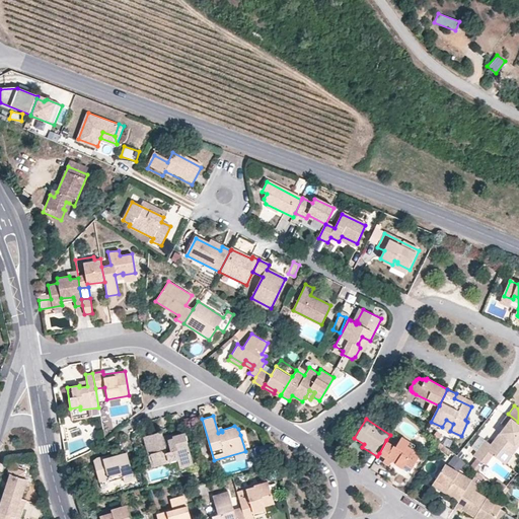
[(487,441),(474,455),(482,460),(493,446),(498,451),(503,445),(509,450),(518,438),(518,425),(518,426),(513,421),(507,428),(505,427),(491,444),(487,441)]
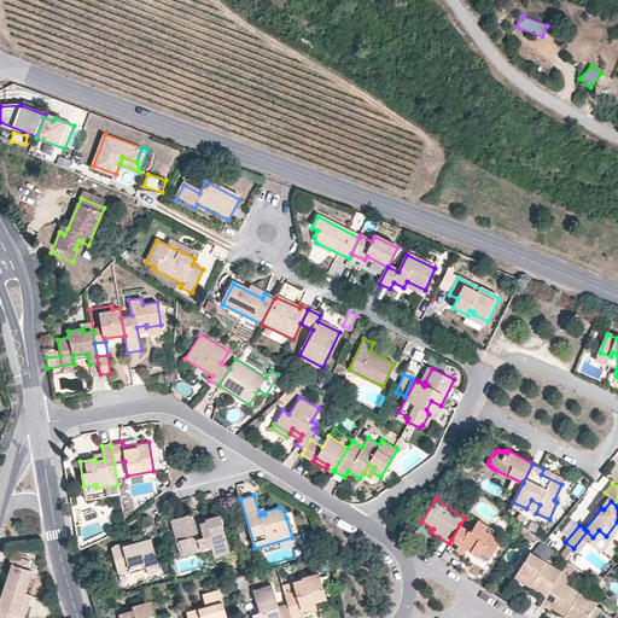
[(192,513),(170,519),(180,555),(211,547),(214,557),(229,552),(222,528),(223,526),(220,513),(204,517),(205,520),(194,523),(192,513)]
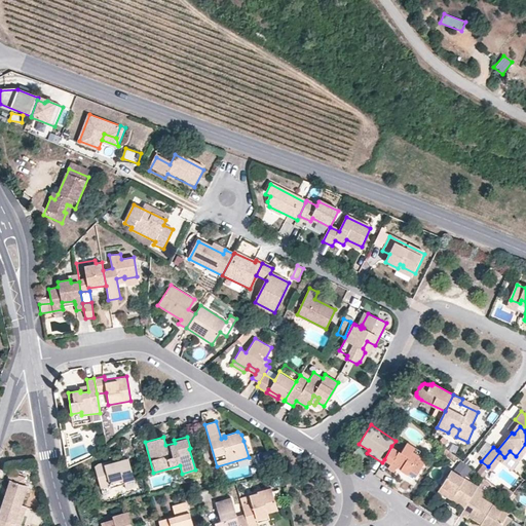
[(401,452),(391,446),(384,459),(390,463),(387,468),(393,472),(397,466),(414,478),(425,459),(412,451),(414,447),(406,443),(401,452)]
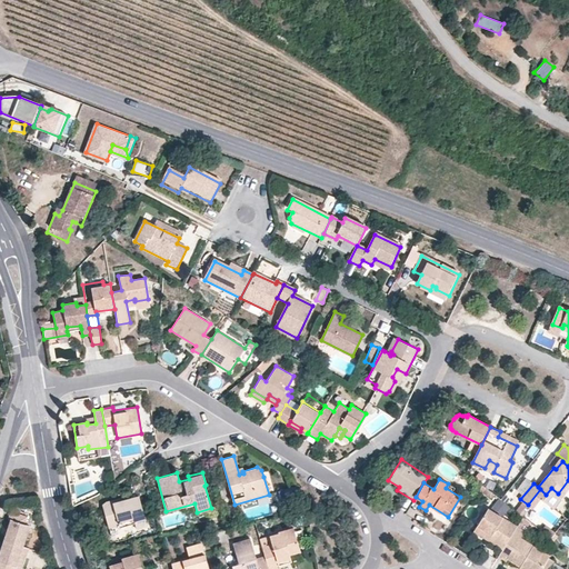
[(107,500),(101,505),(108,528),(119,525),(119,527),(133,523),(133,521),(143,518),(137,495),(121,499),(120,496),(107,500)]
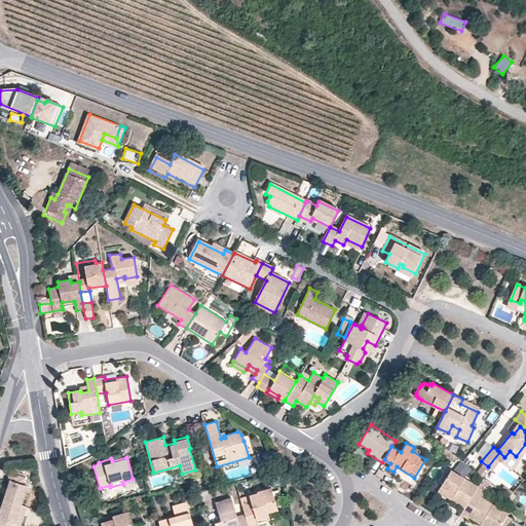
[(478,486),(451,470),(442,485),(454,493),(450,500),(464,509),(477,489),(478,486)]
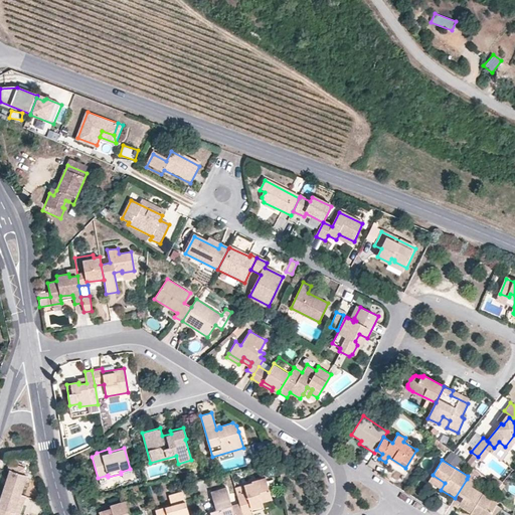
[(17,504),(22,506),(25,496),(21,495),(27,477),(22,475),(24,468),(10,463),(8,470),(10,471),(4,489),(0,500),(0,514),(12,514),(13,513),(15,513),(17,504)]
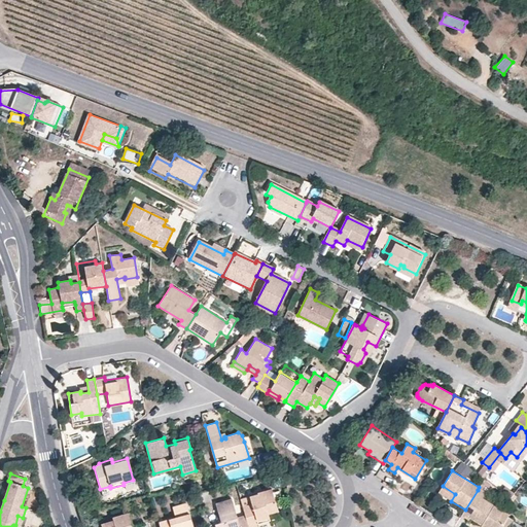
[(271,487),(256,491),(257,493),(249,495),(251,502),(241,505),(244,514),(247,526),(255,526),(258,526),(256,520),(268,517),(268,514),(277,511),(271,487)]
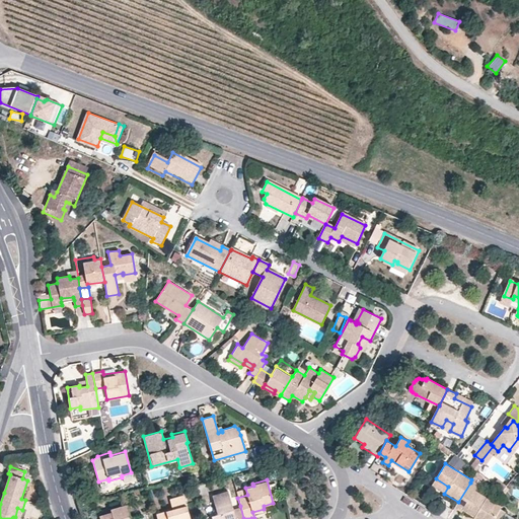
[(477,487),(470,483),(458,502),(454,508),(461,512),(462,510),(474,517),(475,515),(482,518),(493,518),(501,507),(475,490),(477,487)]
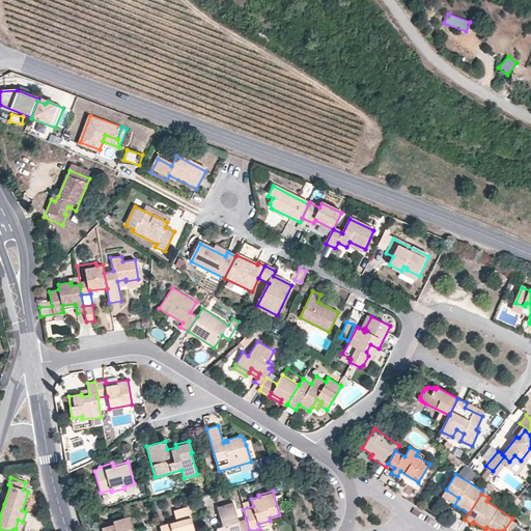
[(232,501),(217,506),(222,525),(216,527),(217,530),(249,530),(246,518),(238,520),(232,501)]
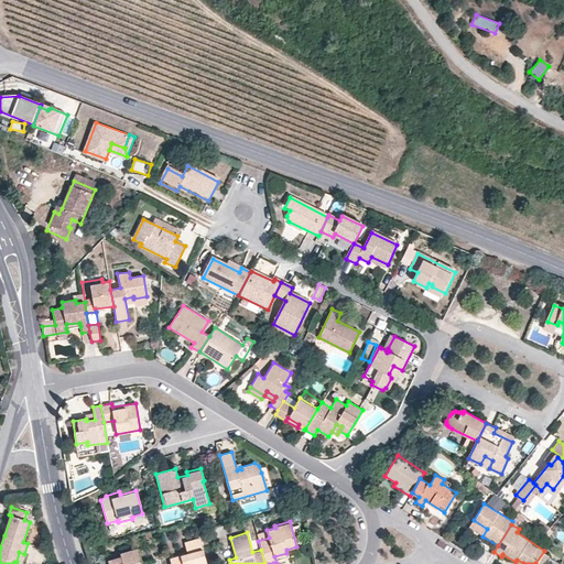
[(183,559),(171,562),(171,563),(207,563),(201,538),(185,542),(188,553),(181,555),(183,559)]
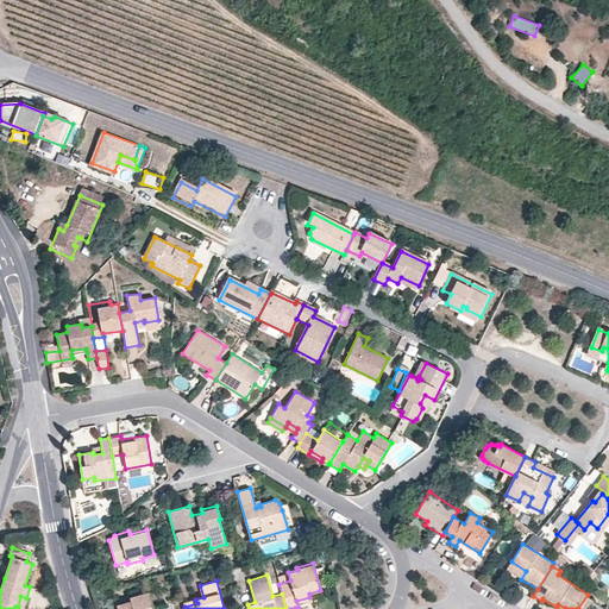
[(152,608),(148,591),(130,597),(131,600),(115,604),(117,608),(152,608)]
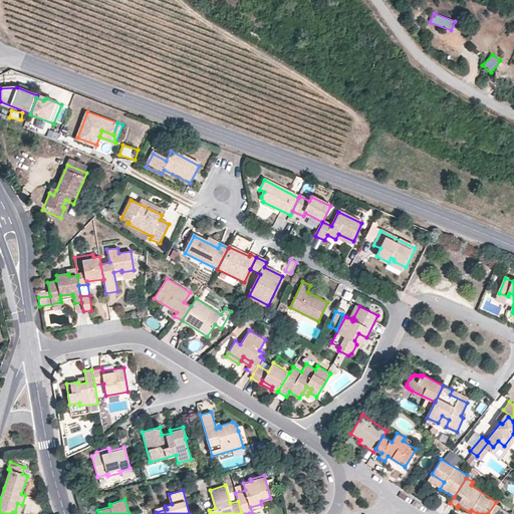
All buildings are outlined.
